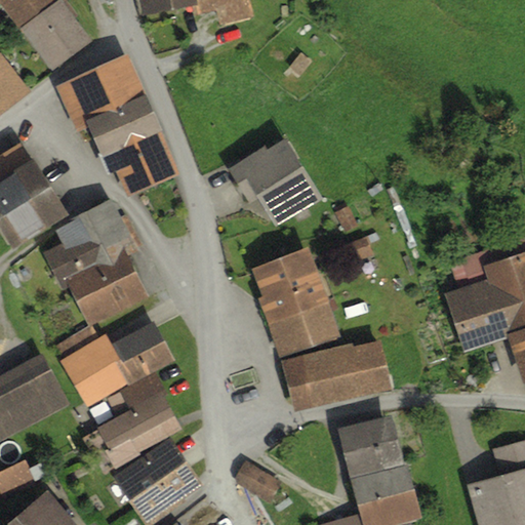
[(61,0),(0,0),(0,3),(51,72),(92,41),(61,0)]
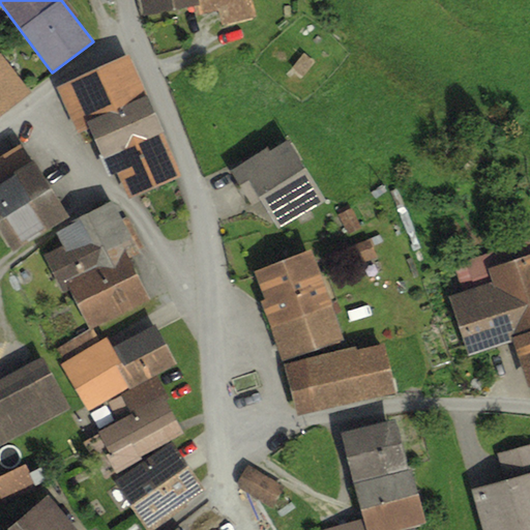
[(141,0),(144,12),(196,2),(198,13),(219,8),(223,23),(256,16),(253,0),(141,0)]
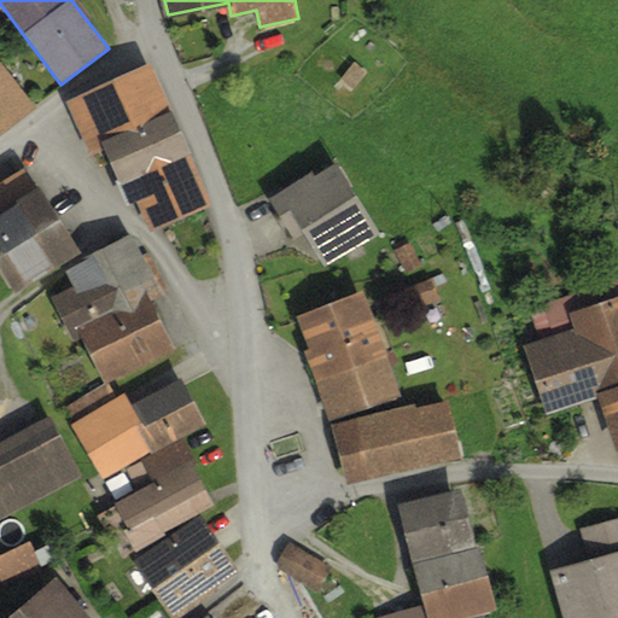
[(0,132),(36,105),(1,60),(0,60),(0,132)]
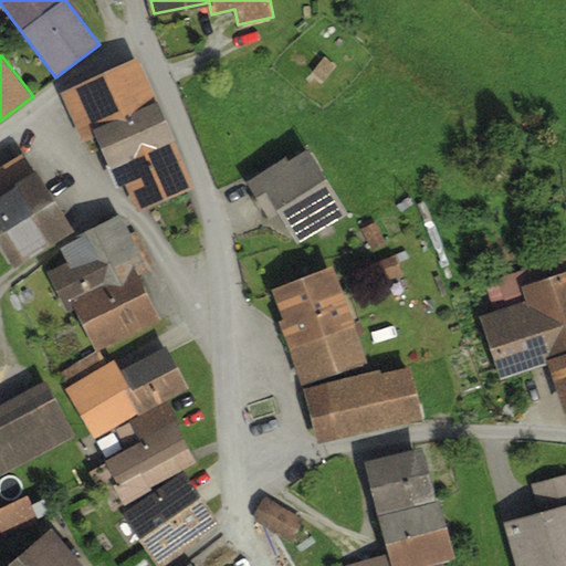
[(138,60),(61,94),(83,143),(94,137),(117,188),(125,185),(137,211),(194,187),(174,142),(175,140),(138,60)]
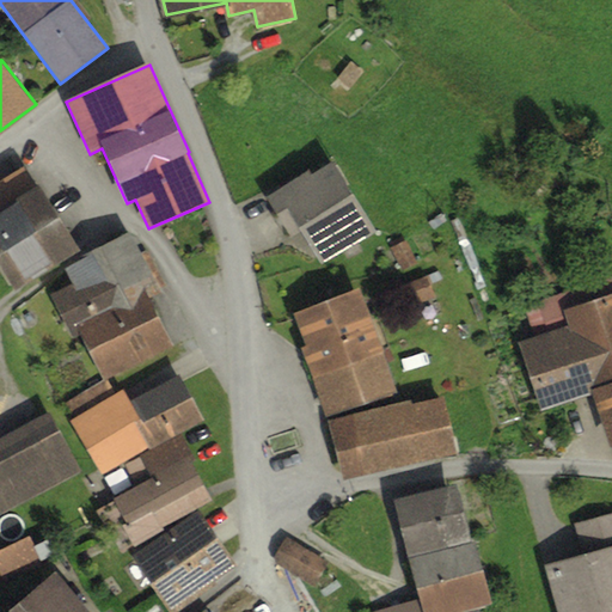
[(308,169),(265,195),(291,237),(301,231),(320,263),(375,231),(334,160),(311,173),(308,169)]
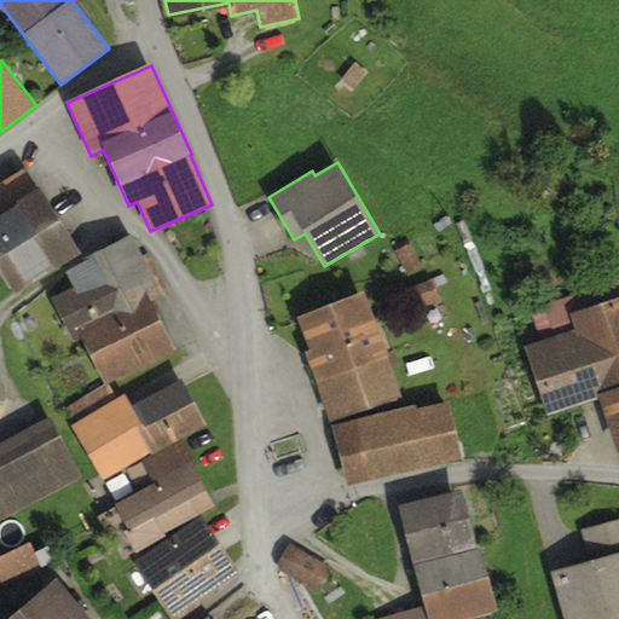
[(24,165),(0,179),(0,265),(15,289),(77,250),(24,165)]
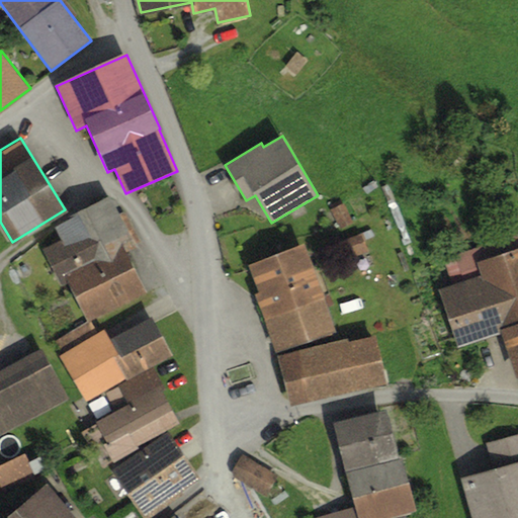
[(60,239),(41,248),(61,287),(69,283),(88,322),(147,292),(124,250),(135,246),(109,195),(66,218),(67,221),(54,227),(60,239)]
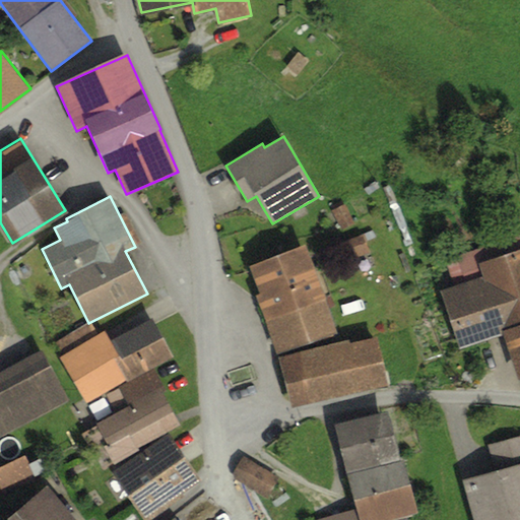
[(354,222),(344,203),(331,210),(340,230),(354,222)]
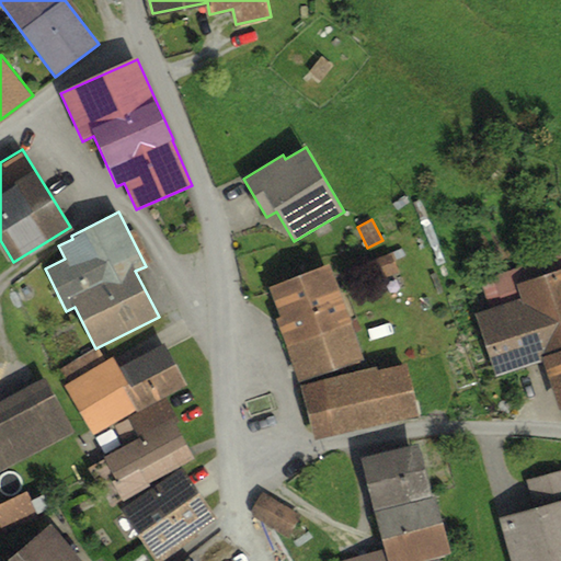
[(399,272),(391,252),(370,261),(378,279),(399,272)]
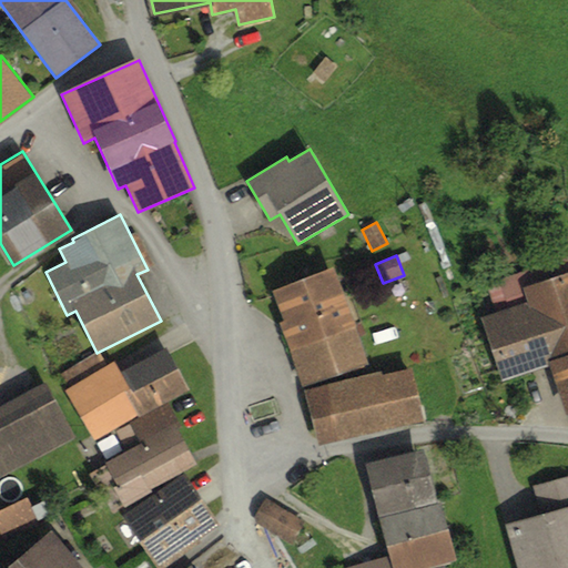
[(509,307),(482,317),(503,381),(549,365),(547,359),(567,352),(567,255),(487,283),(494,304),(506,301),(509,307)]
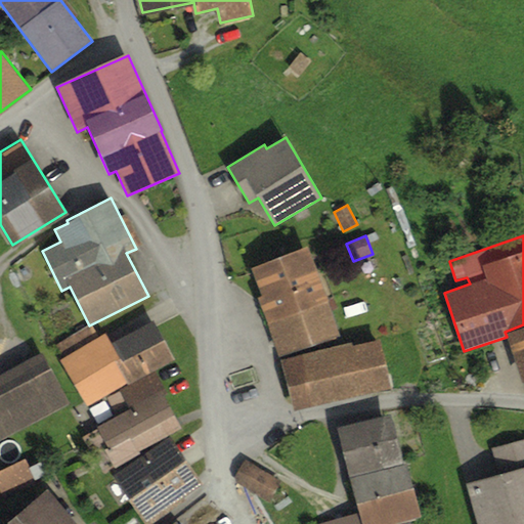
[(307,248),(251,268),(261,295),(257,297),(278,354),(338,334),(307,248)]
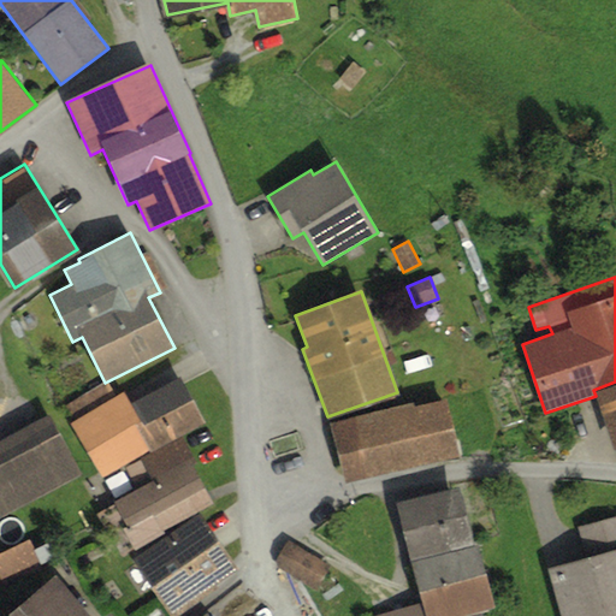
[(75,419),(69,422),(102,477),(203,420),(179,377),(130,404),(122,392),(114,396),(75,419)]
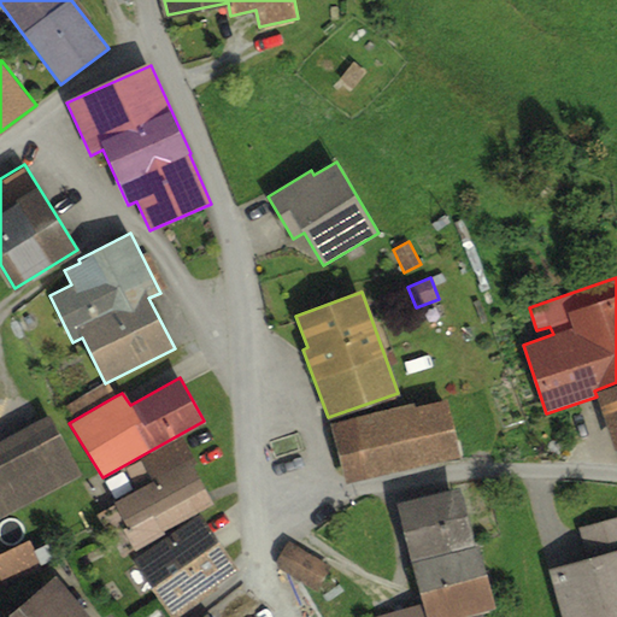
[(616,382),(594,391),(597,397),(616,451),(616,450),(616,382)]
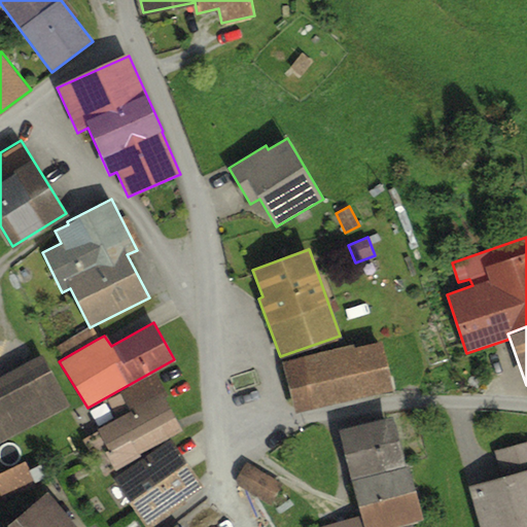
[(64,358),(98,339),(92,327),(57,347),(64,358)]
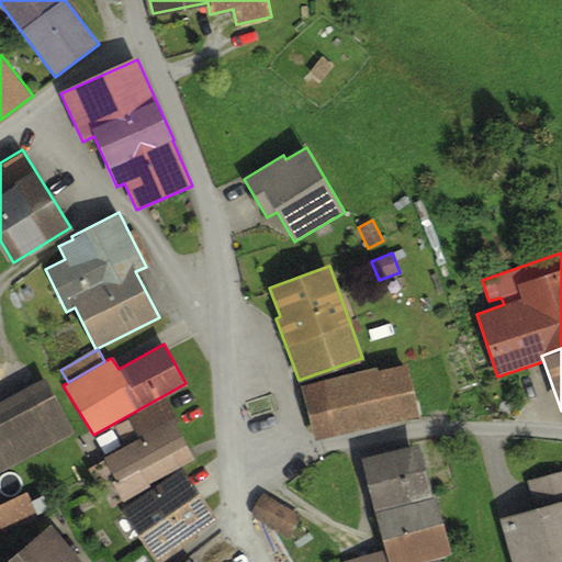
[(378,367),(299,384),(313,444),(420,418),(408,363),(379,371),(378,367)]
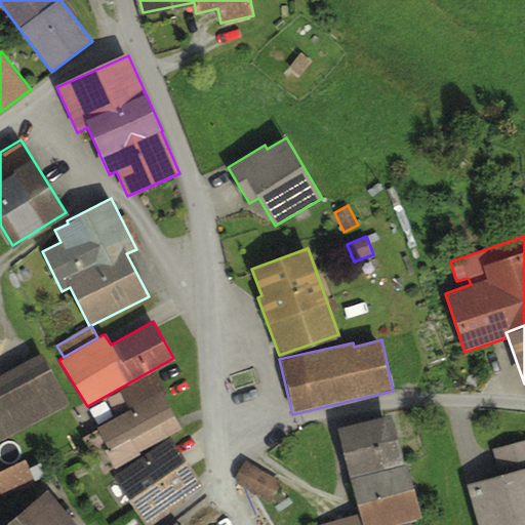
[(42,354),(0,375),(0,441),(69,405),(42,354)]
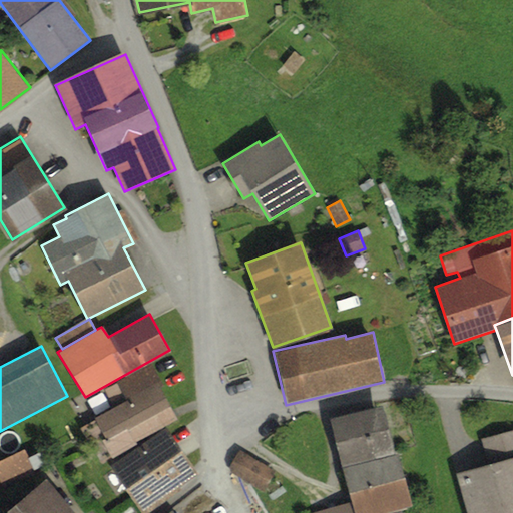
[(117,407),(96,418),(97,420),(82,428),(102,465),(139,444),(138,442),(179,420),(150,368),(108,391),(117,407)]
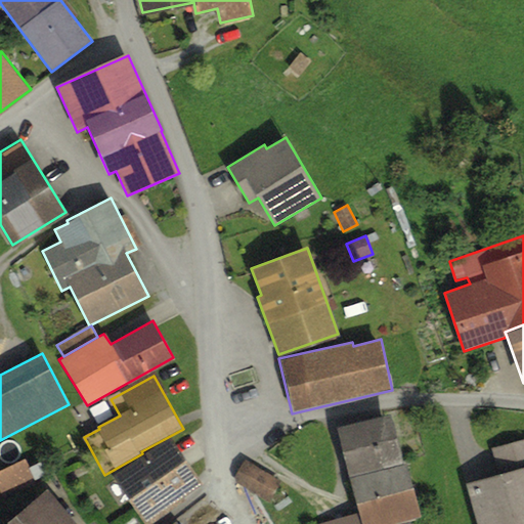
[(390,413),(337,428),(350,478),(403,464),(390,413)]
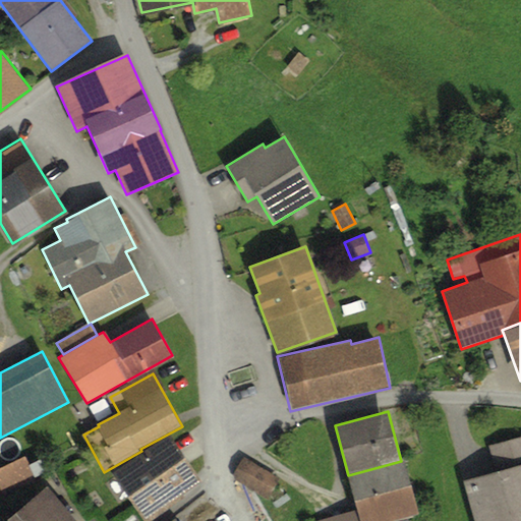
[(171,433),(114,472),(148,520),(205,481),(171,433)]
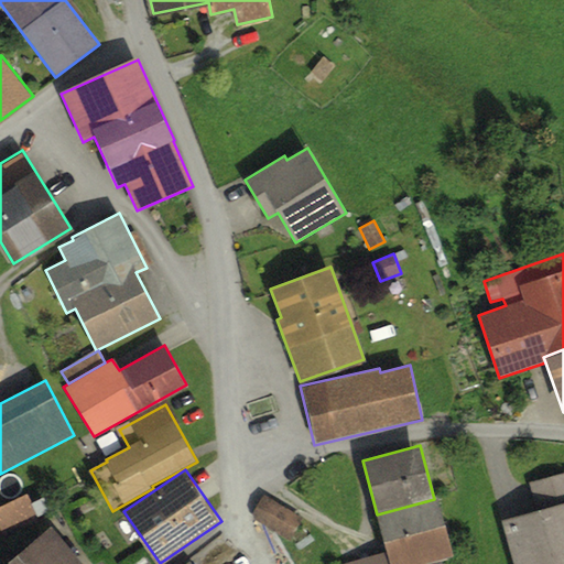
[(538,509),(502,519),(514,563),(563,563),(563,472),(530,481),(538,509)]
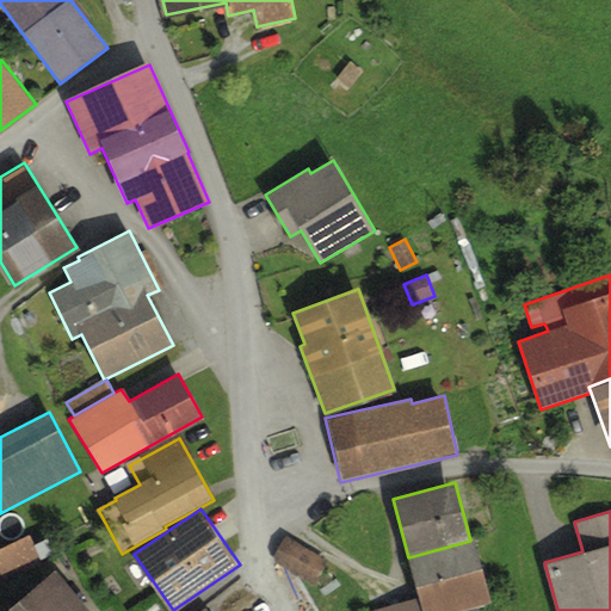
[(30,535),(0,548),(0,572),(4,580),(43,562),(30,535)]
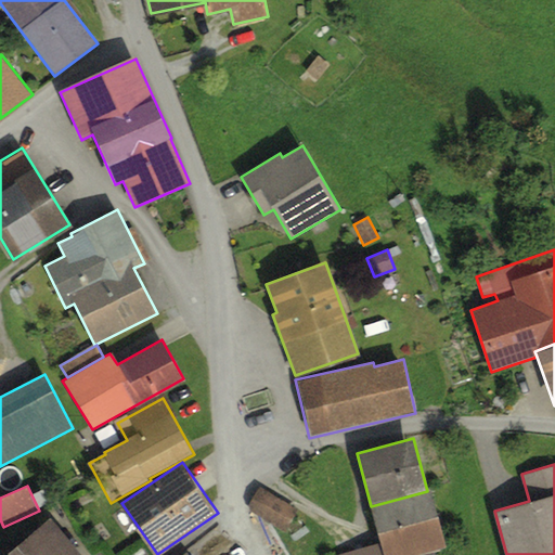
[(299,508),(260,487),(247,508),(286,530),(299,508)]
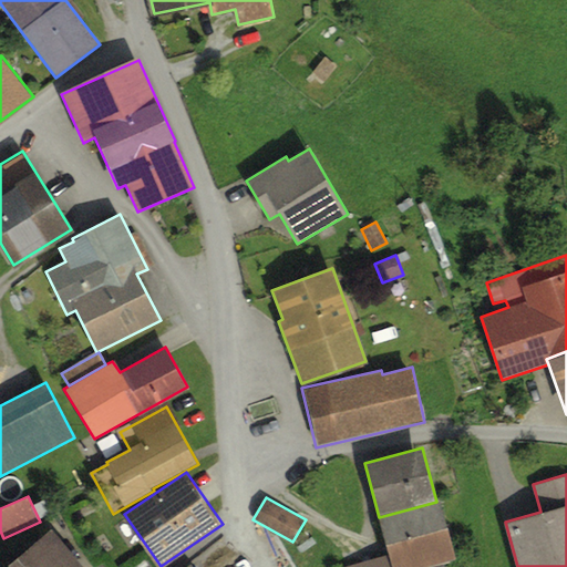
[(436,502),(379,517),(389,554),(392,566),(423,566),(456,558),(440,501),(436,502)]
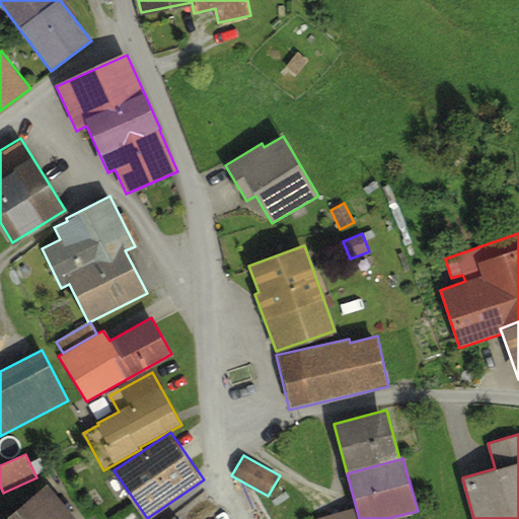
[(76,518),(47,484),(8,515),(11,518),(76,518)]
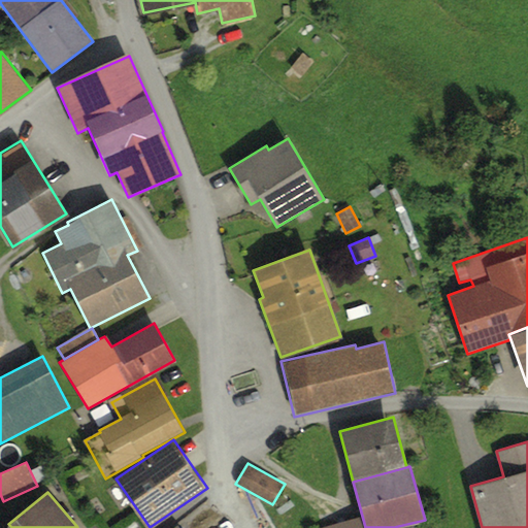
[(365,527),(362,516),(318,527),(365,527)]
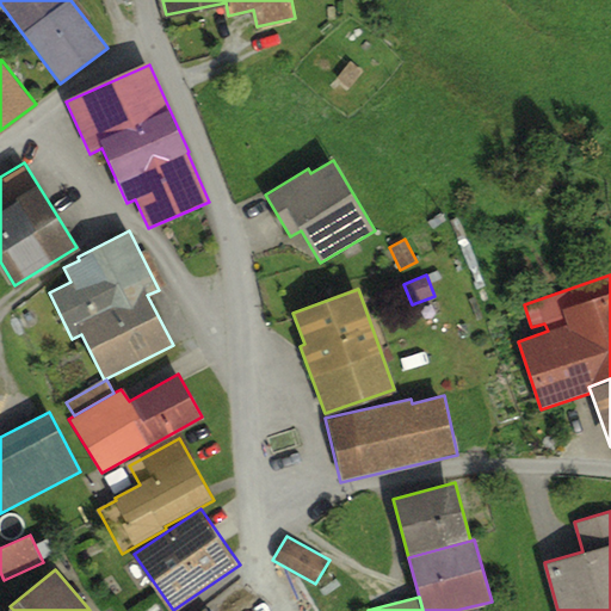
All buildings are outlined.
